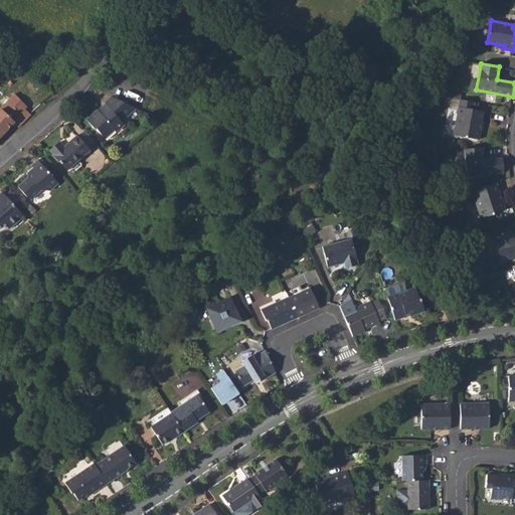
[(15,93),(0,109),(0,138),(15,122),(19,126),(31,113),(29,111),(25,108),(27,105),(15,93)]
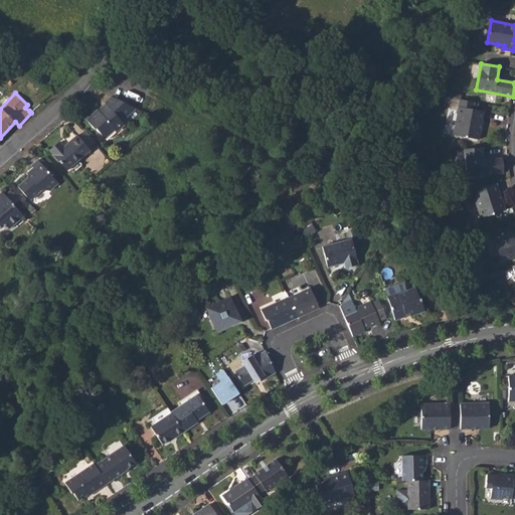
[(96,128),(105,137),(114,129),(116,131),(124,124),(121,121),(136,108),(112,96),(105,103),(107,105),(99,111),(98,110),(87,120),(95,129),(96,128)]
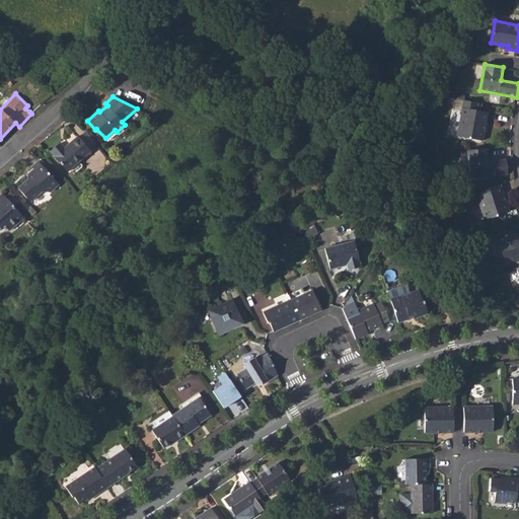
[(463,100),(457,137),(483,141),(487,113),(475,110),(477,102),(463,100)]
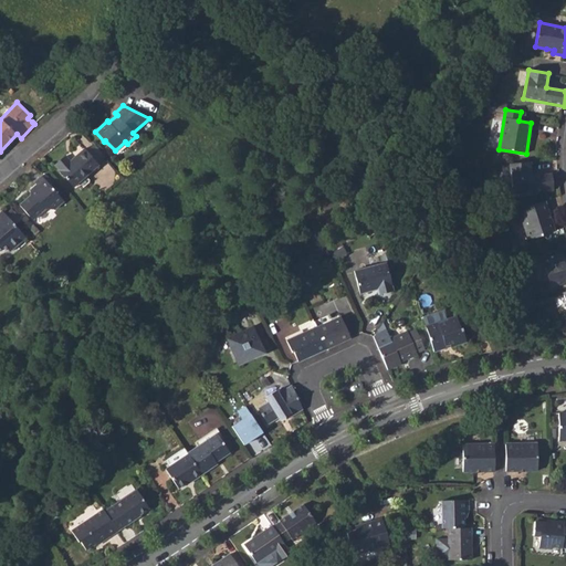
[(96,163),(105,156),(94,144),(85,150),(96,163)]
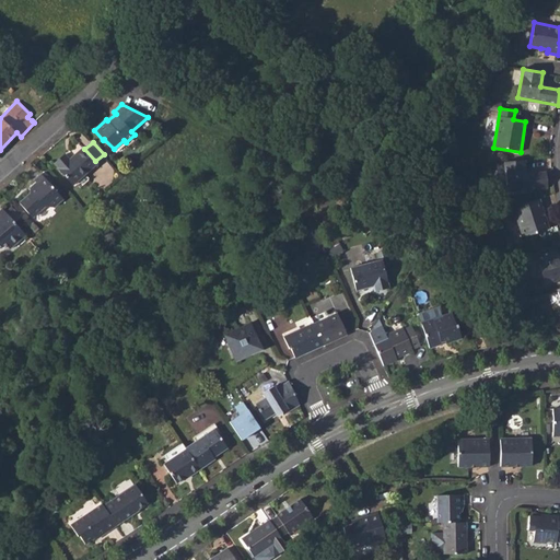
[(54,163),(73,185),(97,163),(95,161),(84,149),(83,147),(69,160),(65,154),(54,163)]
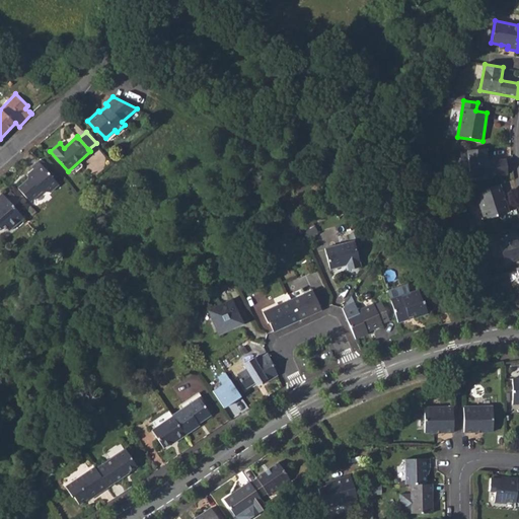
[(466,151),(469,177),(507,174),(506,160),(487,162),(486,149),(466,151)]
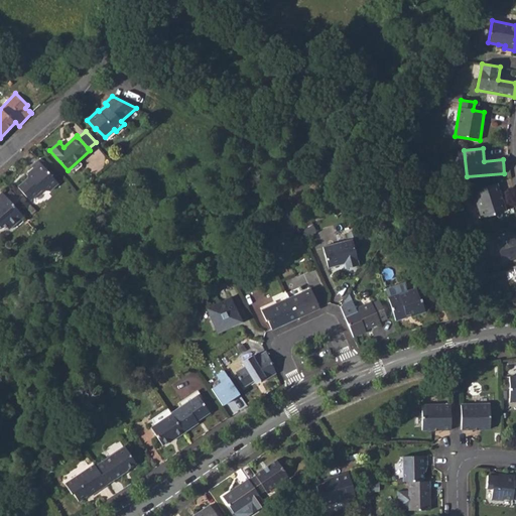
[(18,187),(29,200),(40,189),(49,190),(57,182),(37,159),(31,165),(36,170),(33,173),(27,173),(27,178),(18,187)]
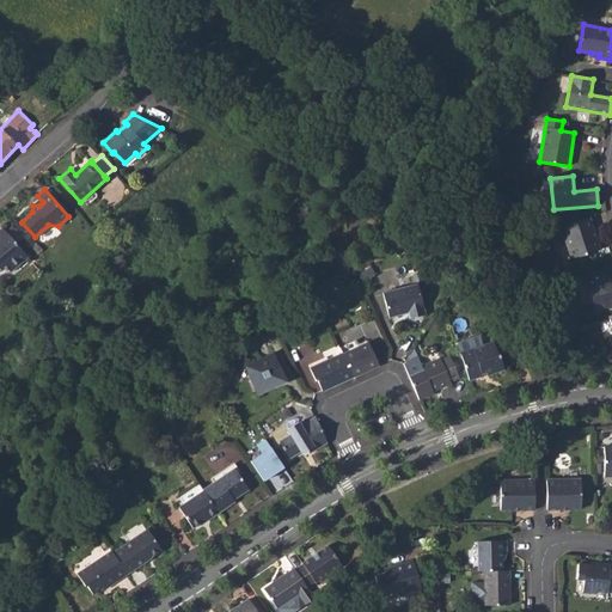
[(561,228),(571,259),(600,250),(588,219),(561,228)]
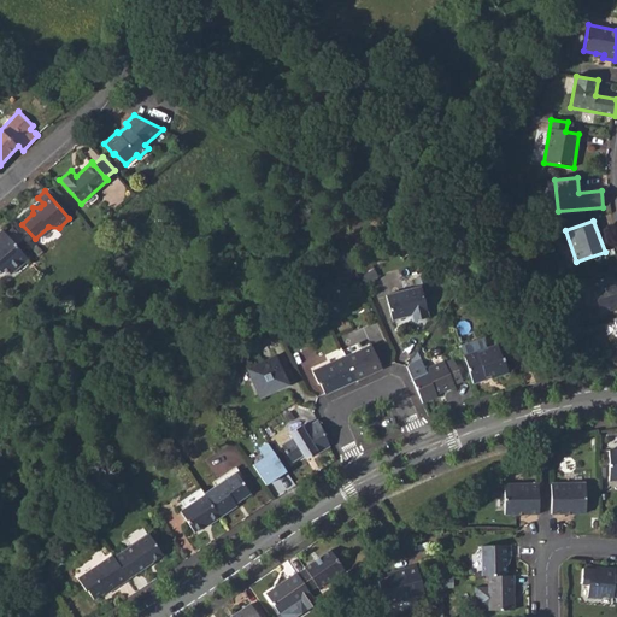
[(0,270),(5,266),(11,272),(28,258),(4,229),(0,231),(0,270)]
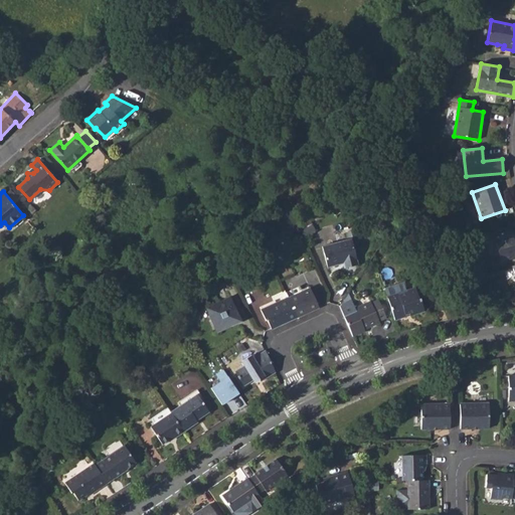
[(492,236),(501,263),(514,258),(514,242),(514,243),(510,230),(492,236)]
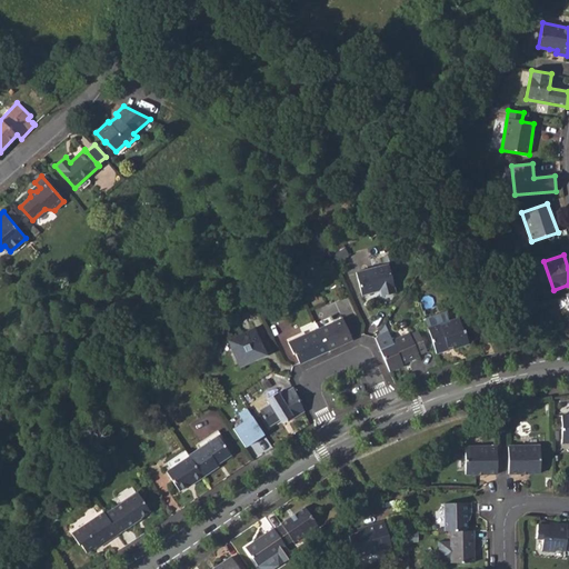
[(356,272),(361,295),(379,290),(381,296),(396,292),(389,265),(356,272)]
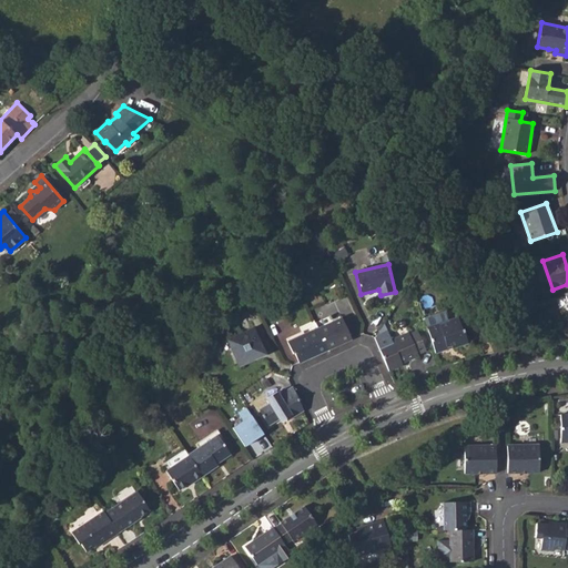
[(490,280),(495,288),(499,285),(496,277),(490,280)]
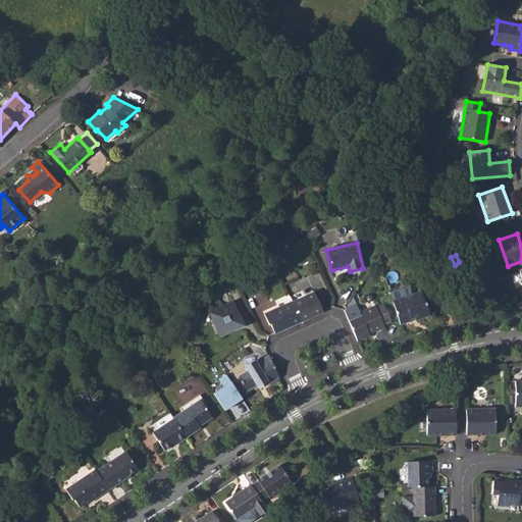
[(293,302),(302,321),(323,311),(314,292),(293,302)]
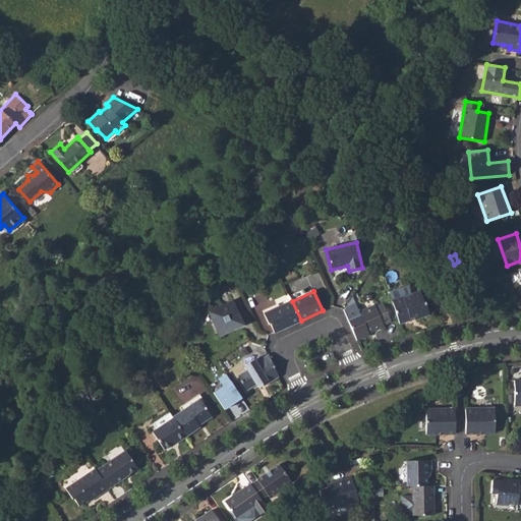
[(392,300),(400,324),(411,320),(411,319),(414,316),(415,320),(429,314),(425,301),(423,302),(420,291),(411,294),(412,295),(403,298),(403,297),(392,300)]
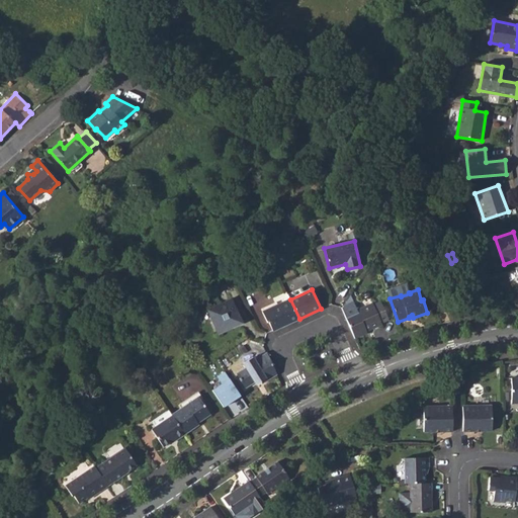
[(209,315),(219,334),(239,324),(238,322),(239,320),(241,319),(231,298),(212,306),(216,313),(209,315)]
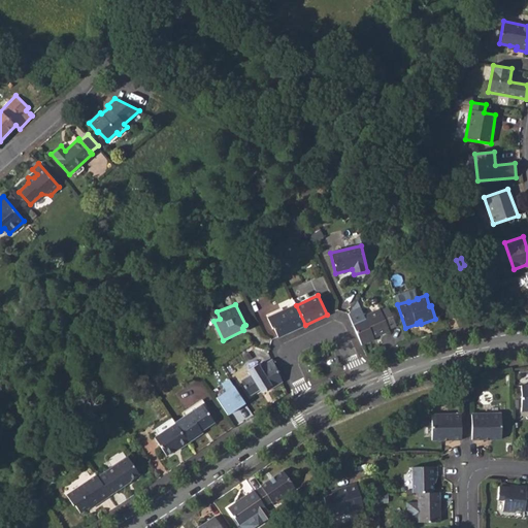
[(267,318),(271,329),(274,328),(278,337),(289,332),(295,329),(296,329),(305,325),(296,305),(295,304),(267,318)]
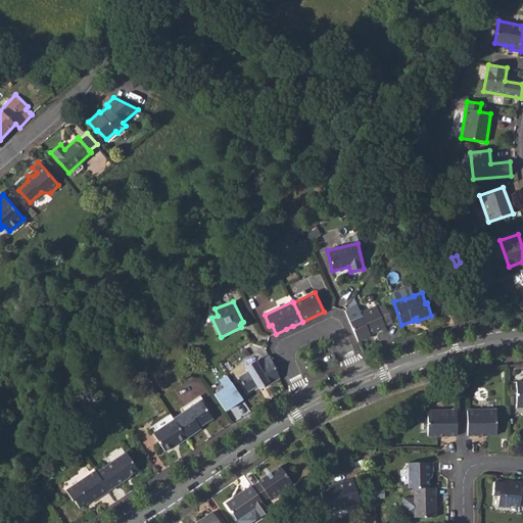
[(348,320),(359,341),(367,337),(367,336),(385,327),(385,326),(392,322),(384,304),(377,307),(376,305),(360,313),(361,315),(348,320)]
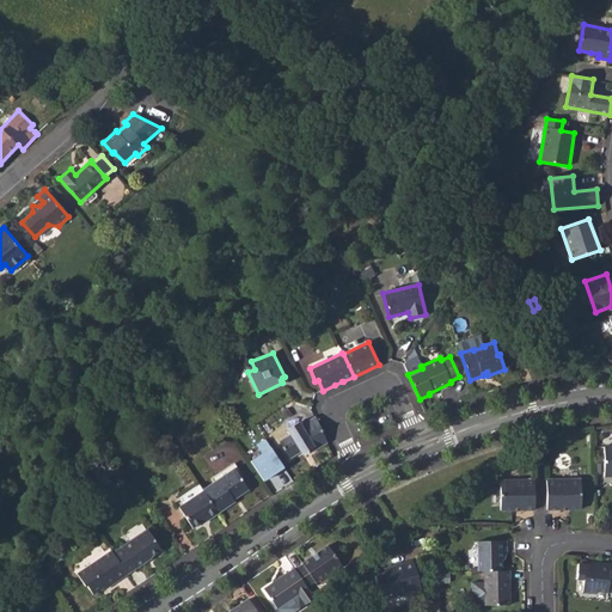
[(244,365),(248,372),(255,369),(251,361),(244,365)]
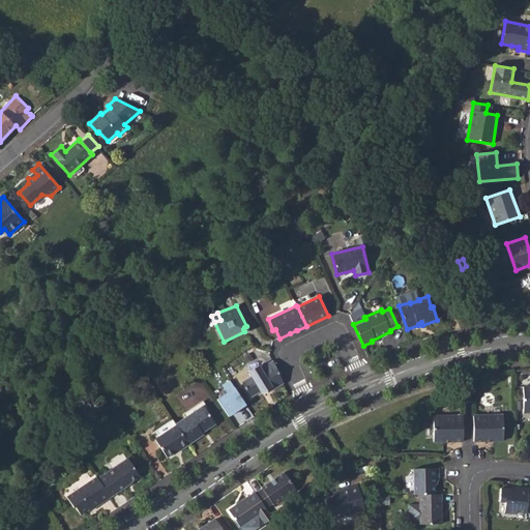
[(242,382),(251,398),(261,391),(265,388),(267,390),(269,392),(284,383),(272,360),(261,367),(259,364),(248,372),(251,376),(242,382)]
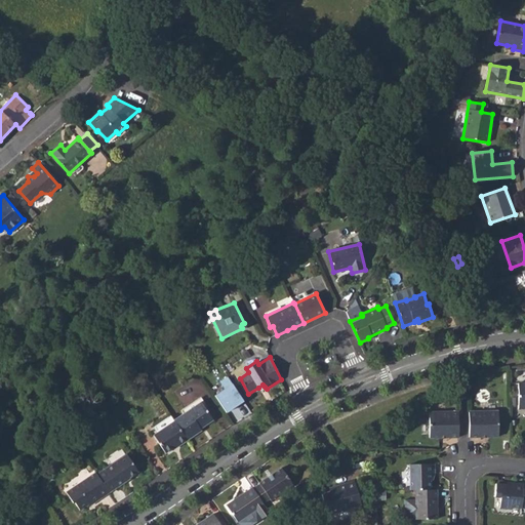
[(226,412),(244,400),(228,375),(219,381),(224,387),(214,394),(226,412)]
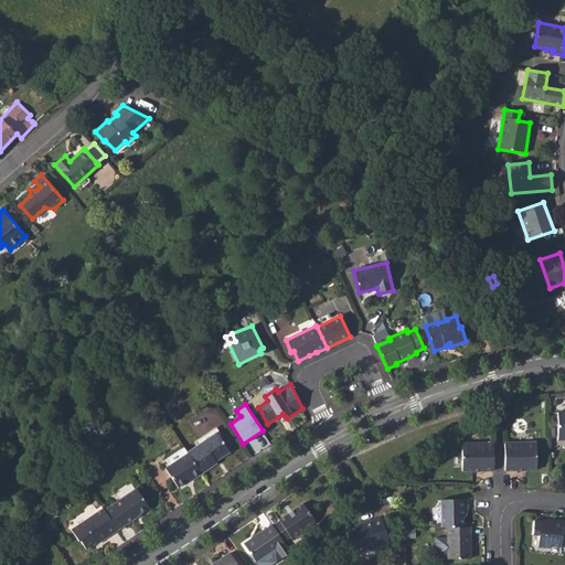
[(187,451),(201,473),(216,464),(215,461),(230,451),(217,432),(187,451)]
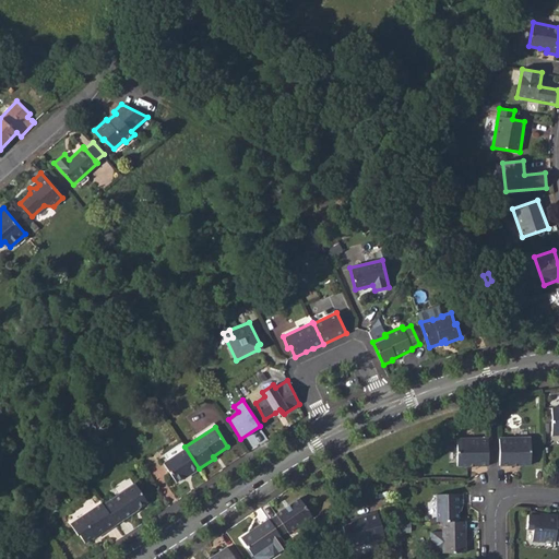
[(499,438),(499,465),(531,465),(531,438),(499,438)]
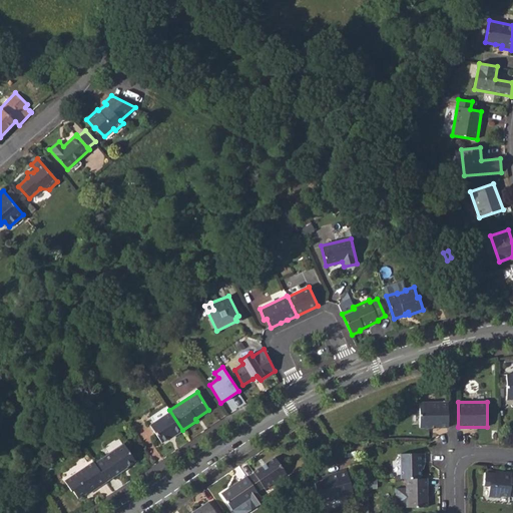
[(423,428),(448,429),(449,429),(449,406),(423,405),(423,428)]
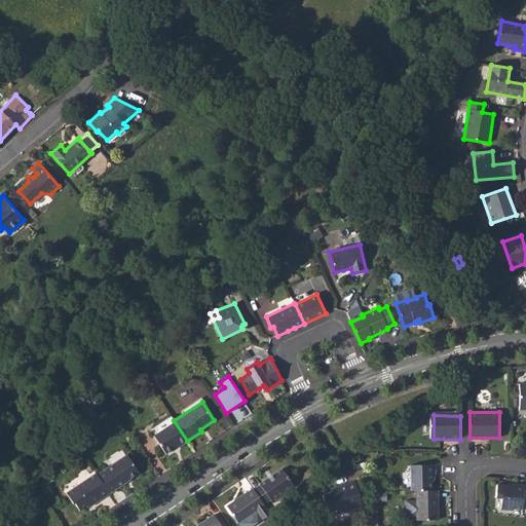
[(154,436),(165,454),(179,444),(180,446),(187,441),(174,420),(171,416),(154,428),(158,433),(154,436)]
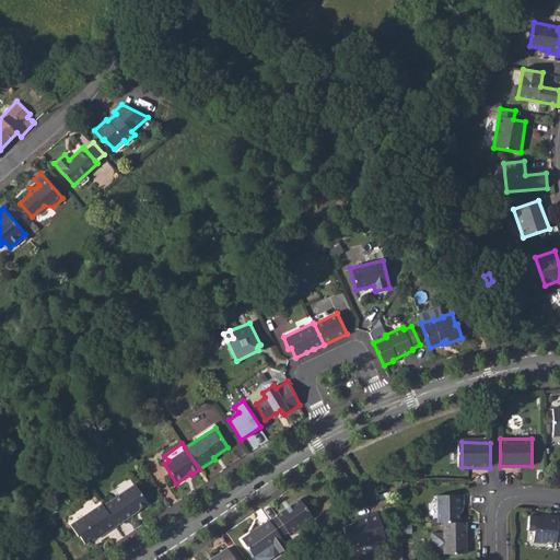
[(104,505),(117,525),(133,514),(132,513),(148,503),(136,485),(104,505)]
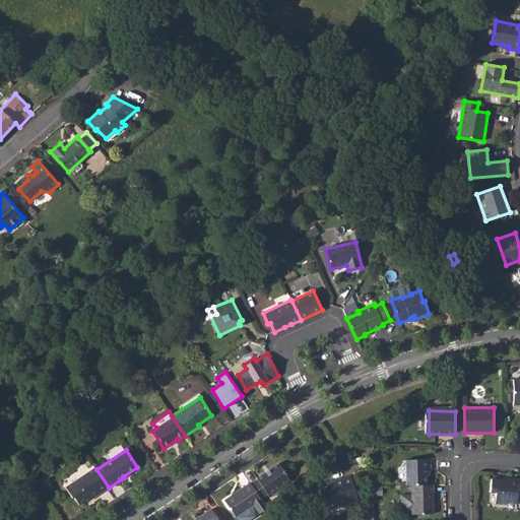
[(426,485),(426,476),(426,470),(430,470),(430,461),(405,461),(405,486),(411,485),(426,485)]
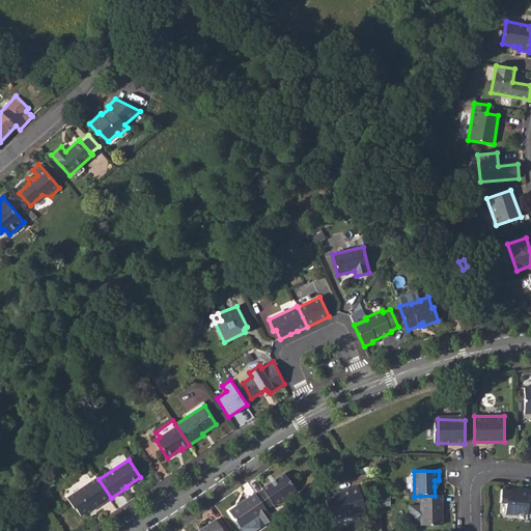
[(266,511),(287,496),(294,492),(292,490),(283,477),(282,475),(276,479),(254,495),(266,511)]
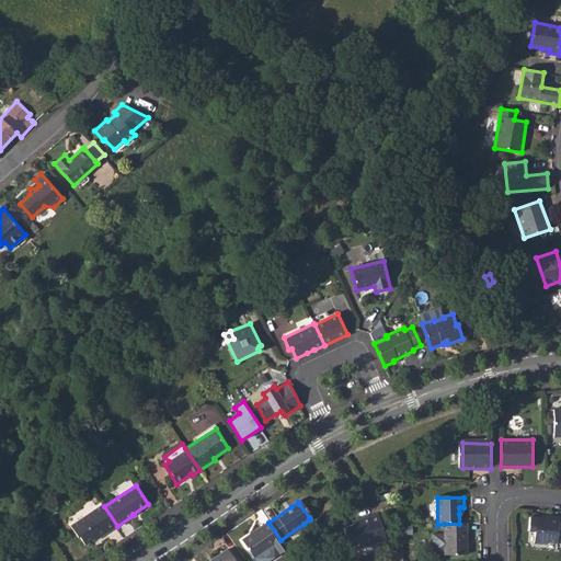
[(80,536),(86,545),(98,537),(99,538),(117,526),(104,506),(102,504),(70,525),(78,537),(80,536)]
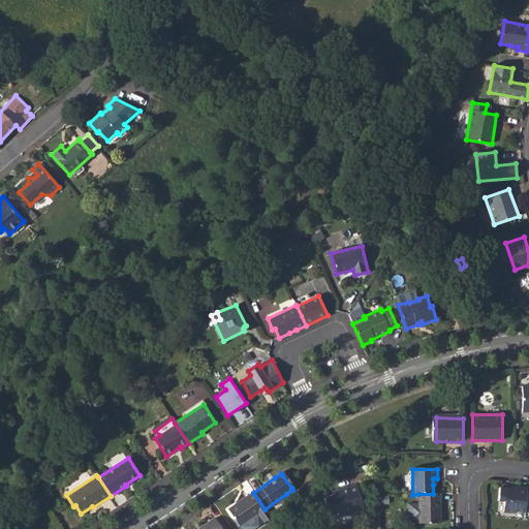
[(323,499),(330,520),(365,509),(358,486),(338,491),(339,494),(323,499)]
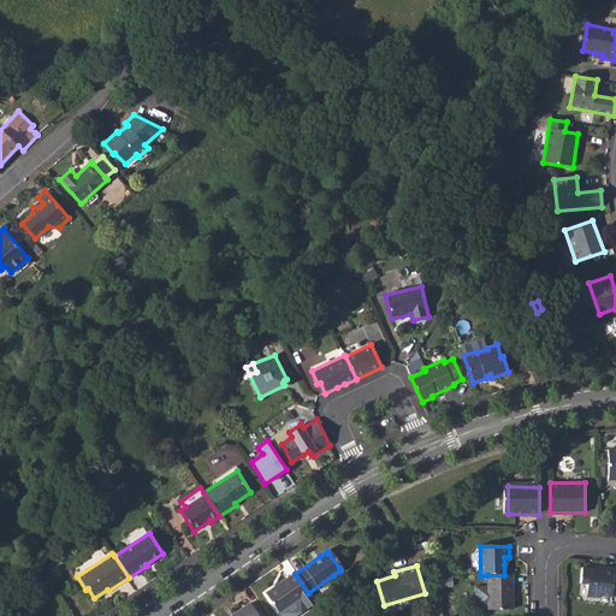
[(615,568),(602,567),(600,570),(594,569),(581,568),(580,584),(587,584),(585,597),(599,598),(599,596),(615,597),(615,568)]
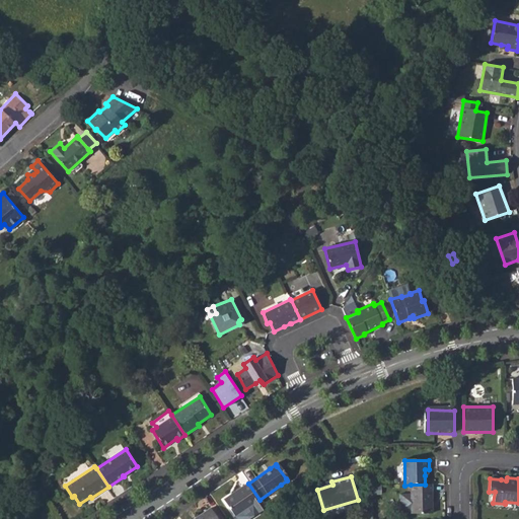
[(222,502),(234,518),(260,500),(248,484),(222,502)]
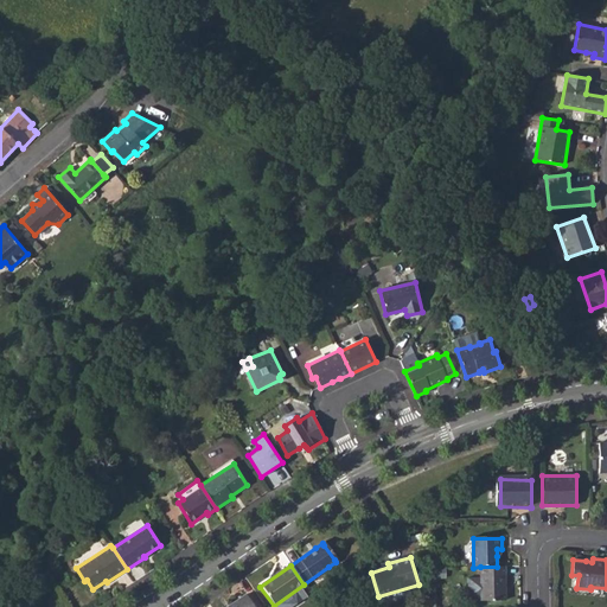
[(480,601),(506,601),(505,567),(497,567),(480,567),(480,601)]
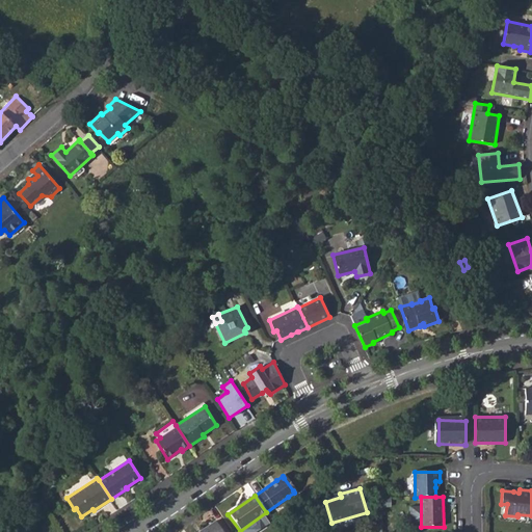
[(220,531),(215,523),(201,531),(220,531)]
